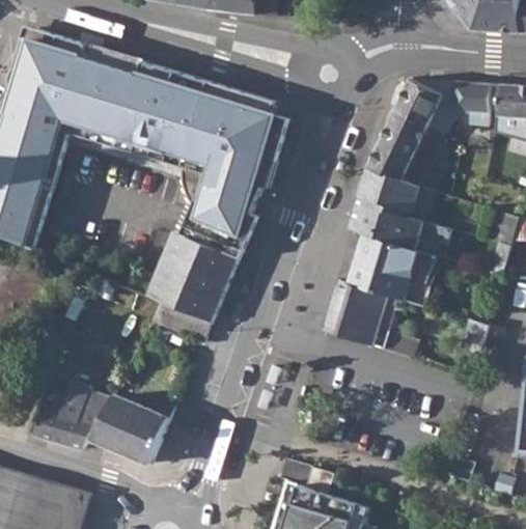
[(212,0),(208,8),(236,10),(272,16),(274,0),(212,0)]
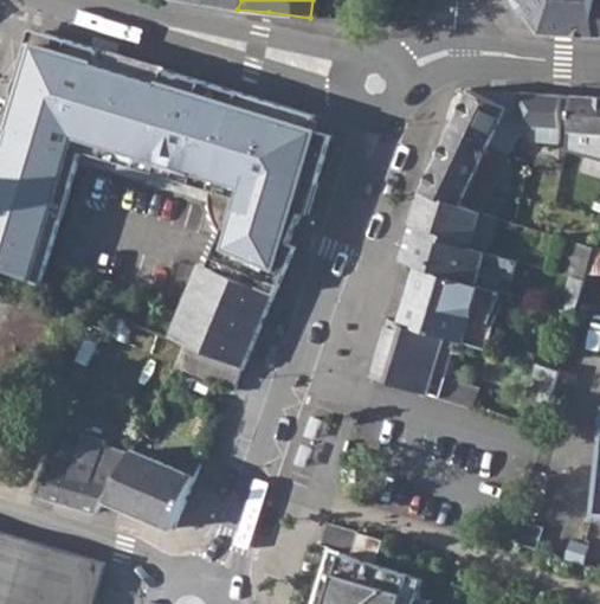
[(599,0),(513,0),(531,25),(540,21),(550,36),(599,37),(599,0)]
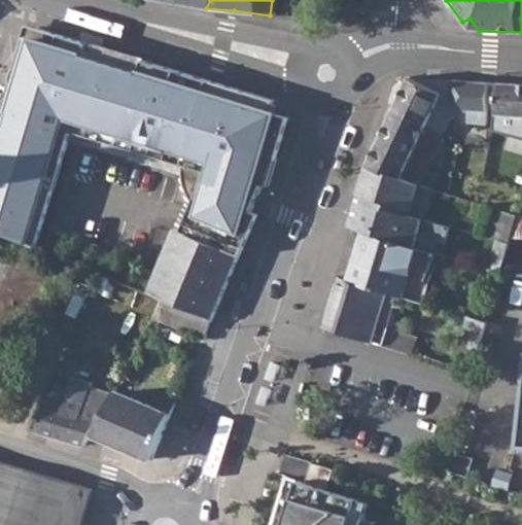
[(87,43),(25,25),(15,55),(0,105),(0,233),(35,247),(68,133),(180,167),(179,174),(180,182),(182,191),(186,200),(188,204),(177,231),(235,254),(237,255),(275,162),(283,131),(286,119),(269,114),(272,102),(267,99),(251,95),(141,61),(137,72),(82,56),(87,43)]
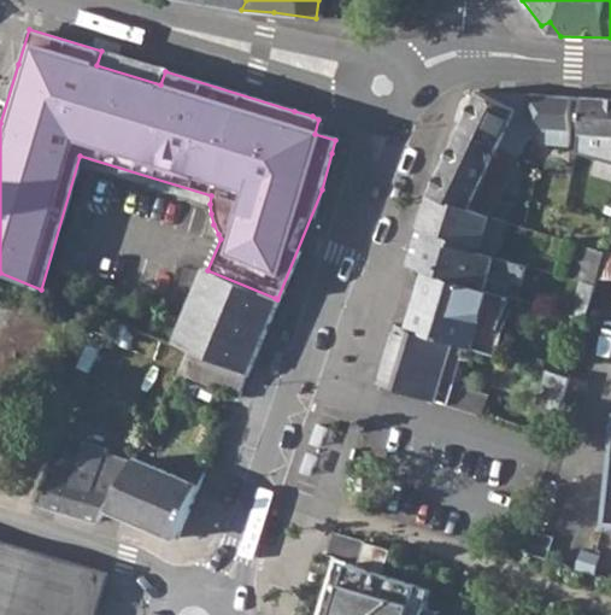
[(474,92),(458,126),(516,154),(529,127),(544,128),(544,145),(574,146),(576,99),(474,92)]
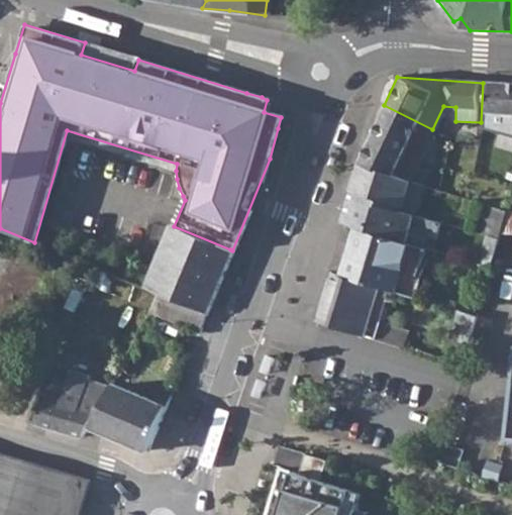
[(511,84),(483,83),(481,122),(493,123),(494,113),(511,114),(511,84)]
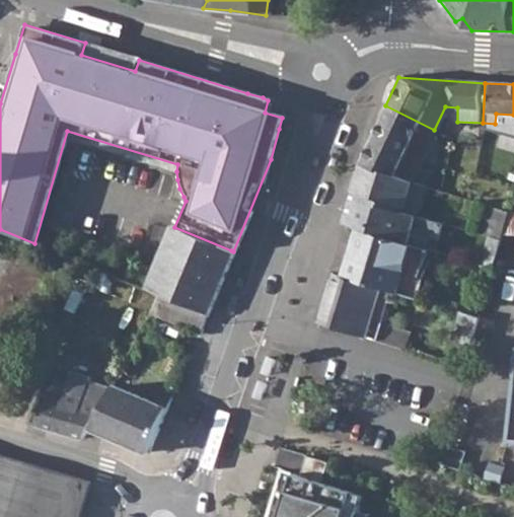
[(385,105),(358,162),(409,183),(434,130),(385,105)]
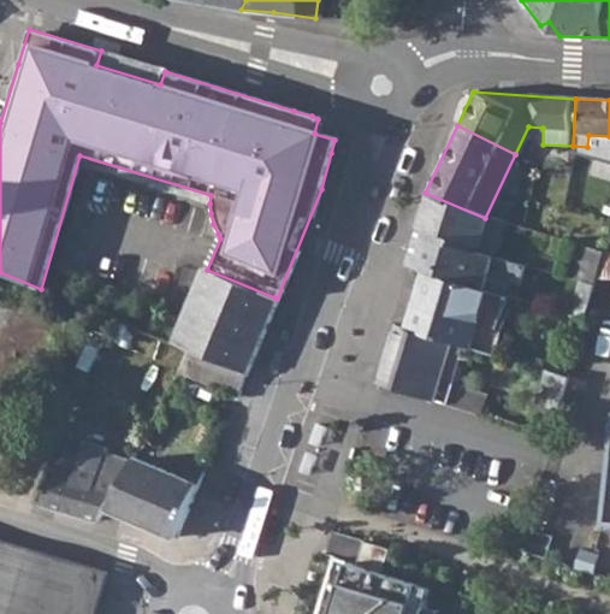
[(425,193),(415,228),(452,238),(451,244),(491,257),(501,223),(485,218),(425,193)]
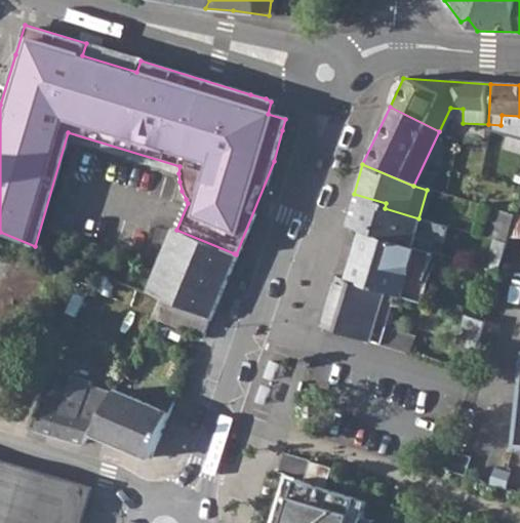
[(354,194),(345,225),(358,229),(409,245),(413,231),(442,239),(445,226),(418,218),(385,208),(386,203),(354,194)]
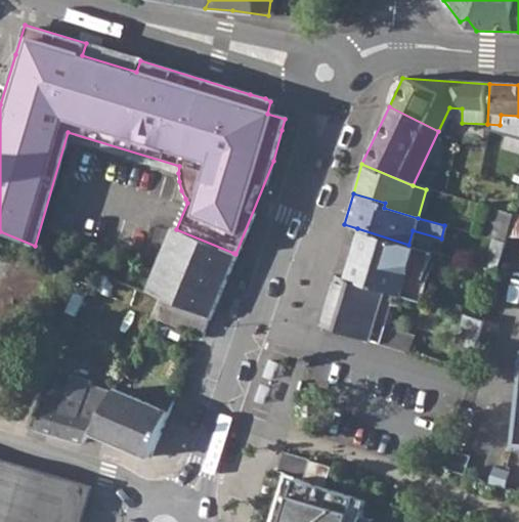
[(503,194),(499,210),(511,213),(515,198),(503,194)]
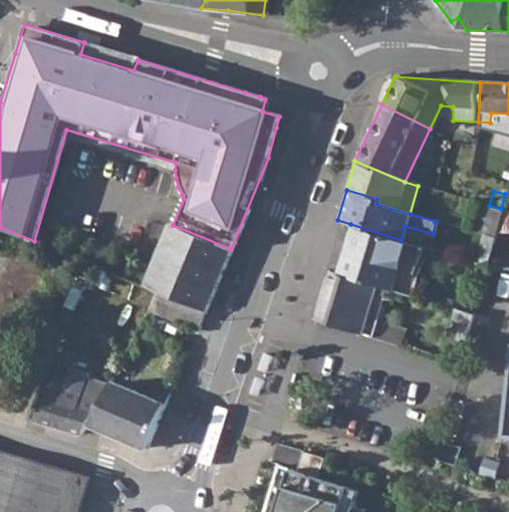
[(483,205),(476,232),(482,233),(493,236),(495,230),(500,211),(501,209),(489,206),(483,205)]
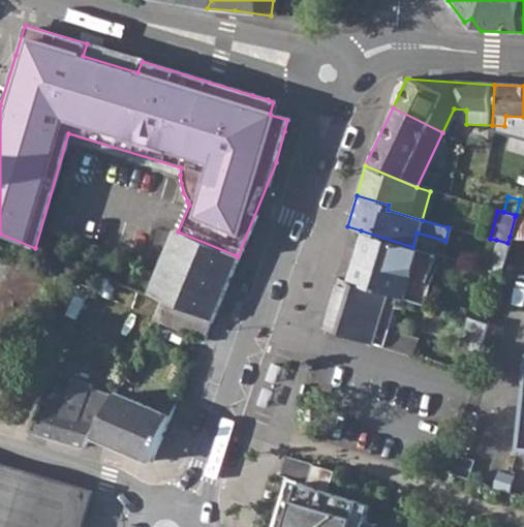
[(523,217),(515,217),(510,237),(523,238),(523,217)]
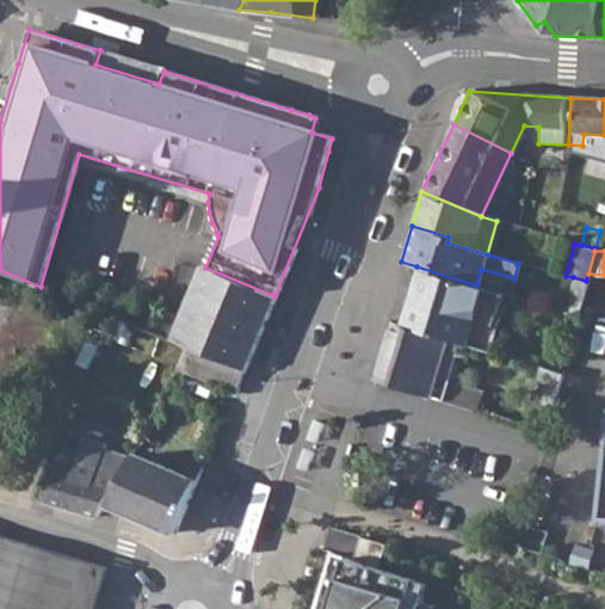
[(198,265),(167,339),(183,346),(241,370),(272,295),(205,268),(198,265)]
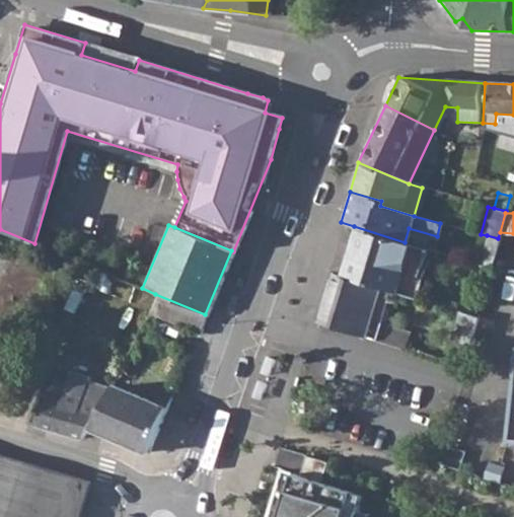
[(354,226),(340,275),(388,290),(409,296),(423,247),(405,242),(354,226)]
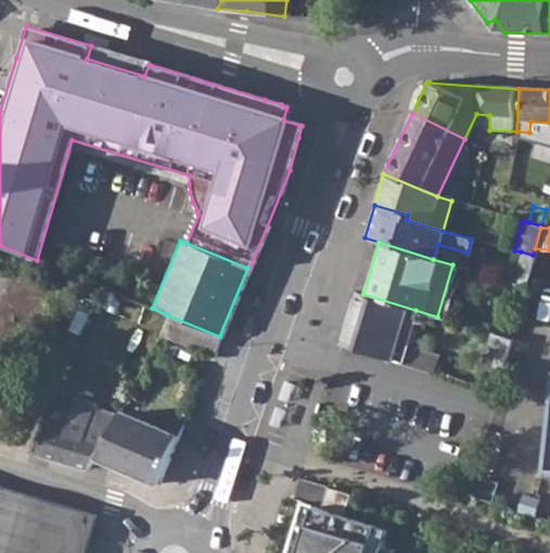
[(521,252),(511,283),(523,287),(533,255),(521,252)]
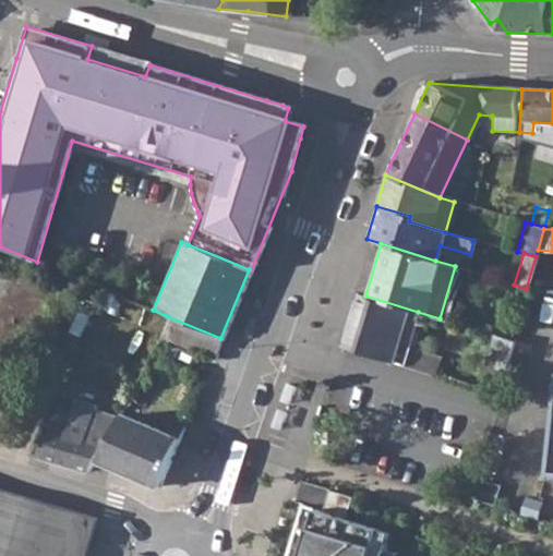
[(356,292),(340,343),(430,373),(434,355),(407,346),(418,312),(365,295),(356,292)]
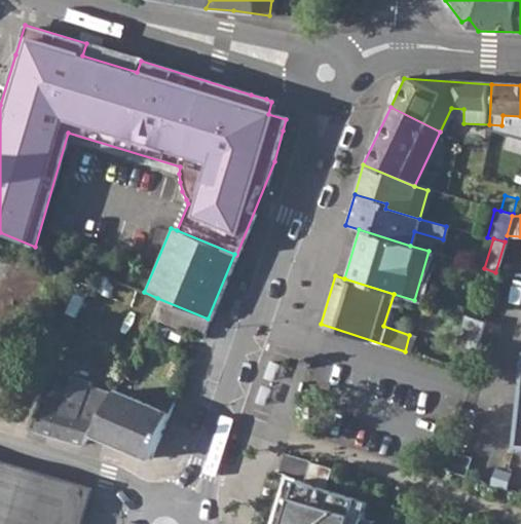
[(157,298),(148,315),(197,335),(199,336),(208,319),(157,298)]
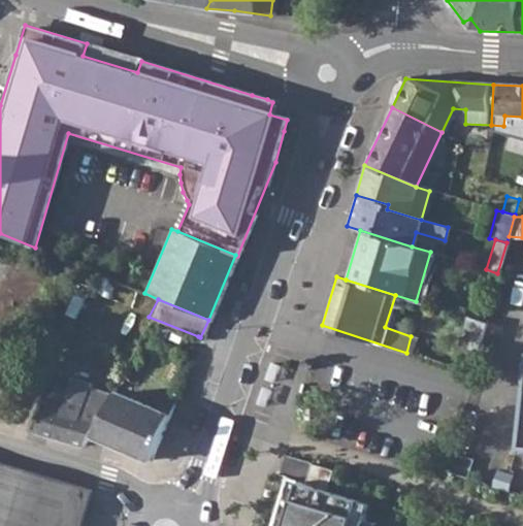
[(43,399),(33,433),(82,448),(108,395),(86,389),(87,385),(68,379),(65,390),(50,386),(43,399)]
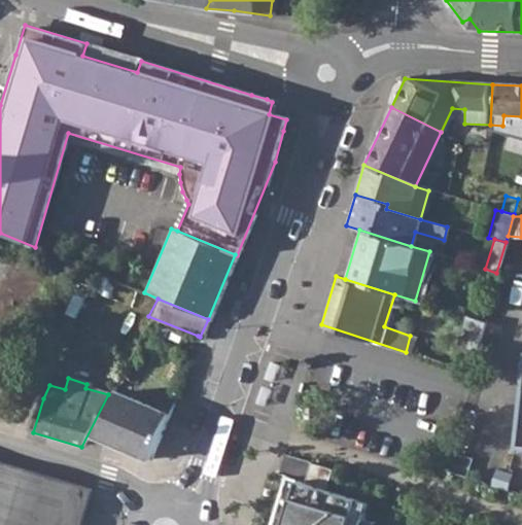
[(92,435),(147,459),(171,401),(157,396),(151,408),(113,392),(92,435)]
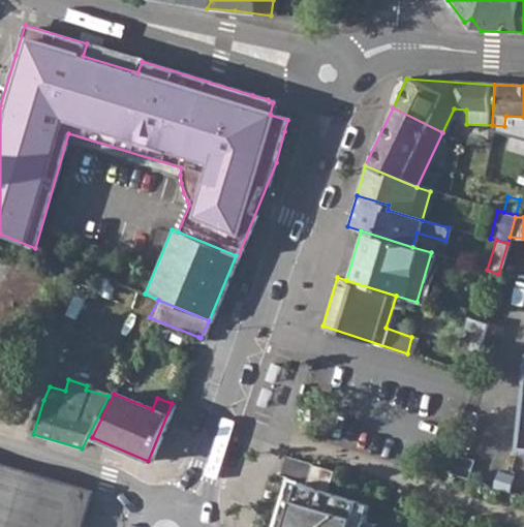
[(463,479),(469,461),(445,454),(440,472),(463,479)]
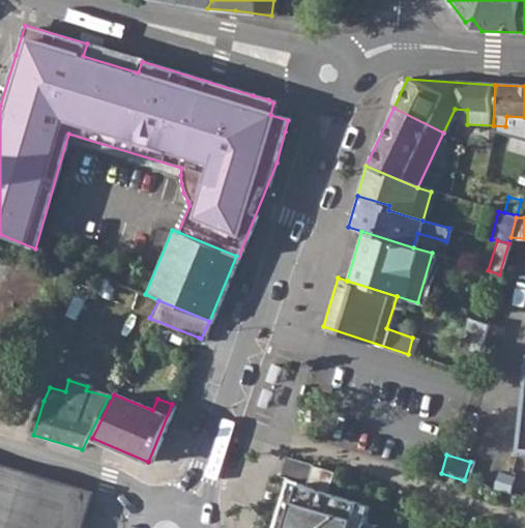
[(310,467),(303,486),(323,492),(329,473),(310,467)]
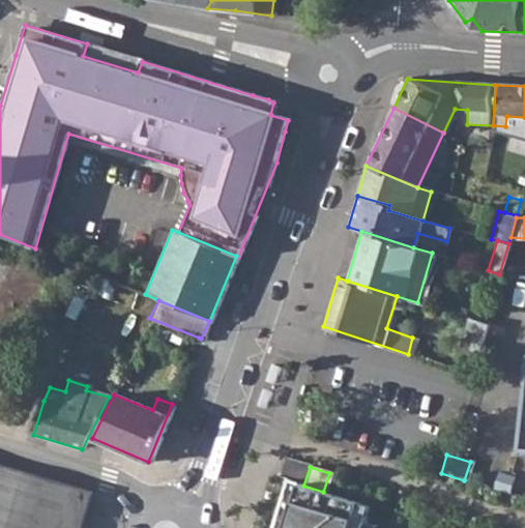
[(509,477),(494,473),(489,488),(505,493),(509,477)]
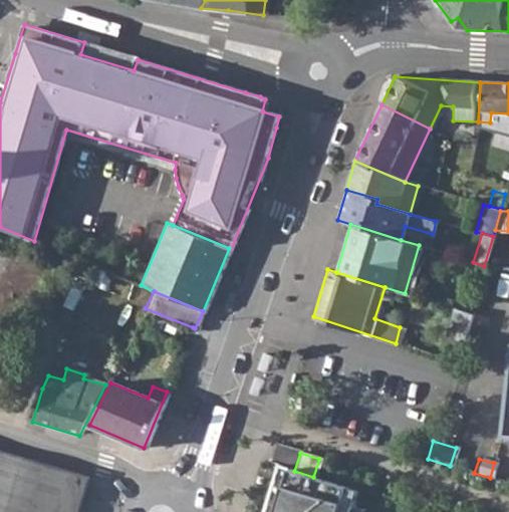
[(349,511),(356,491),(275,466),(262,511),(349,511)]
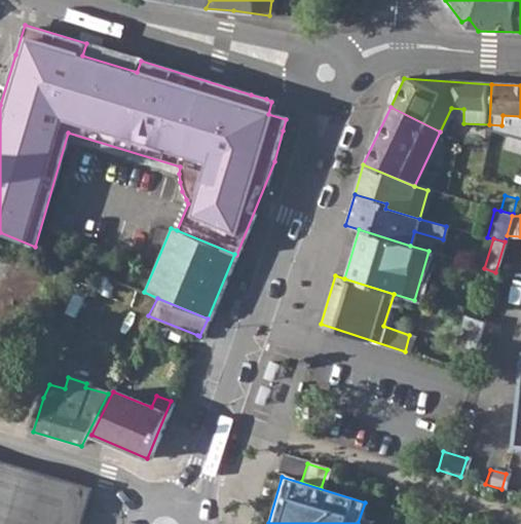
[(84,493),(71,489),(65,510),(78,513),(84,493)]
